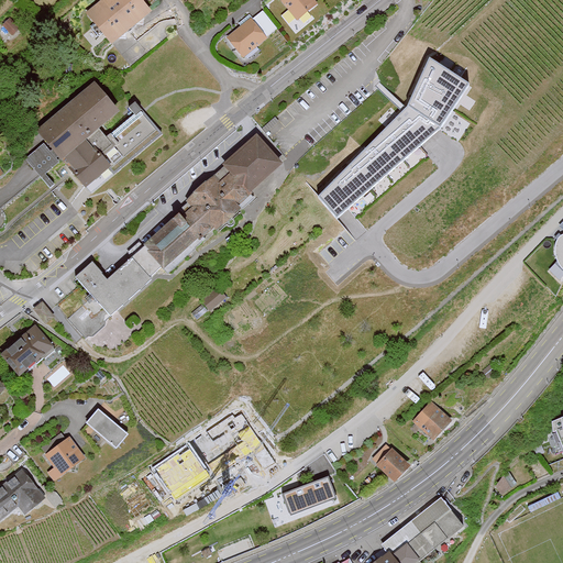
[(99,0),(88,10),(112,41),(152,10),(143,0),(99,0)]
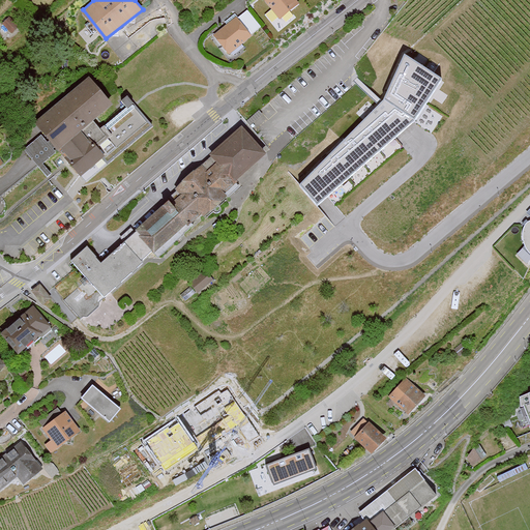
[(268,0),(282,18),(301,2),(299,0),(268,0)]
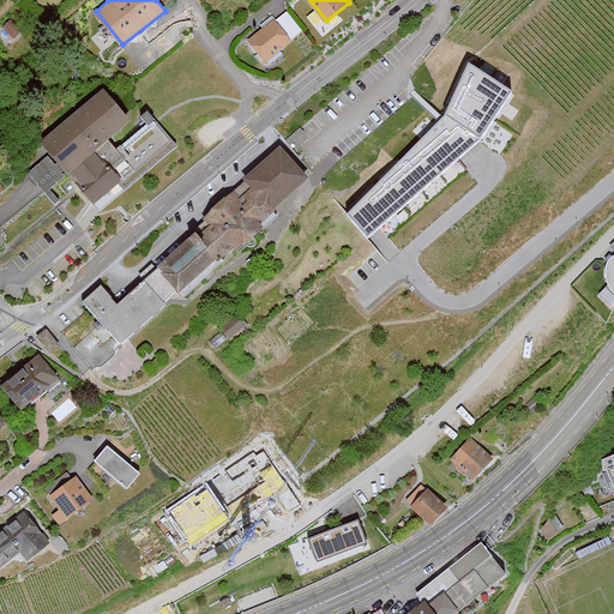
[(341,18),(336,13),(326,23),(313,11),(306,18),(324,36),(341,18)]
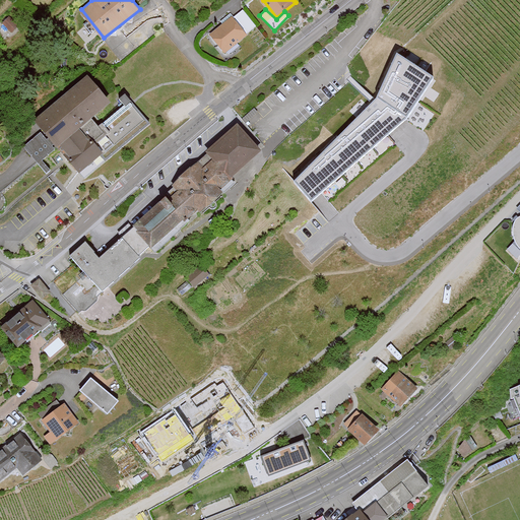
[(10,15),(3,22),(13,33),(20,24),(10,15)]
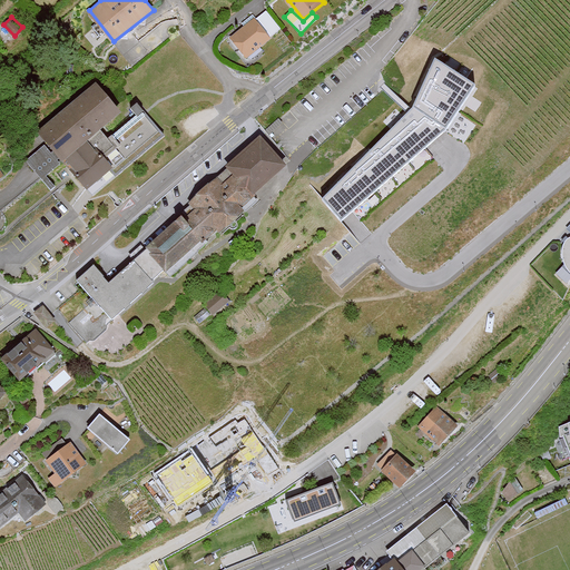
[(271,38),(256,19),(229,39),(244,58),(271,38)]
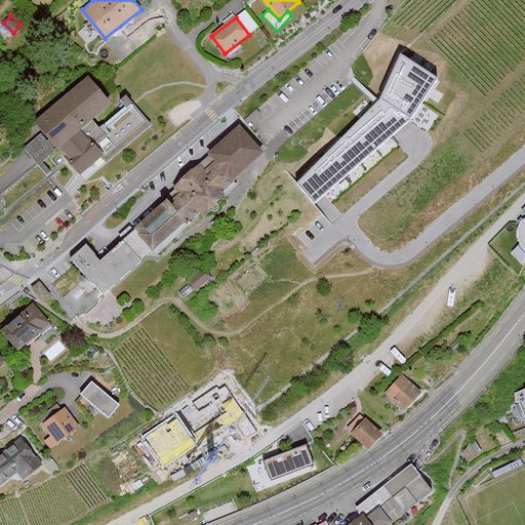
[(436,78),(400,54),(381,98),(297,183),(314,202),(410,119),(436,78)]
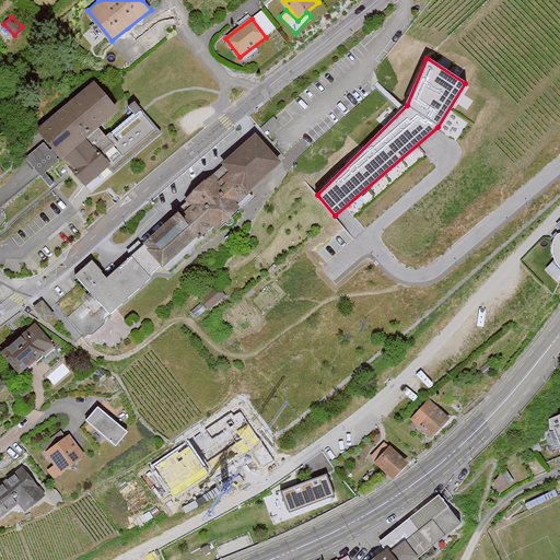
[(94,83),(37,129),(83,187),(109,165),(93,144),(105,135),(100,127),(118,112),(94,83)]
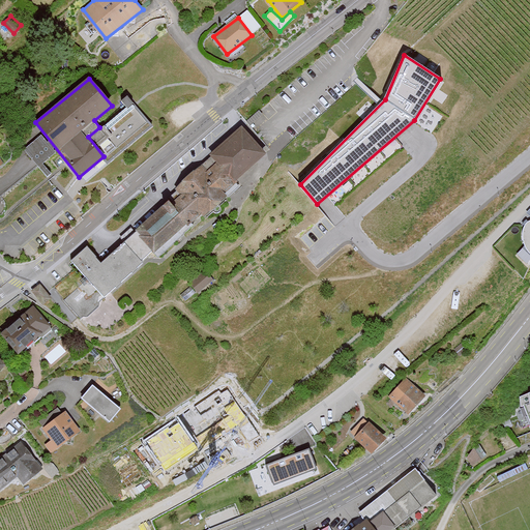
[(267,152),(244,127),(134,226),(138,230),(101,261),(89,246),(74,261),(89,278),(66,299),(83,318),(203,211),(206,214),(228,196),(224,190),(267,152)]
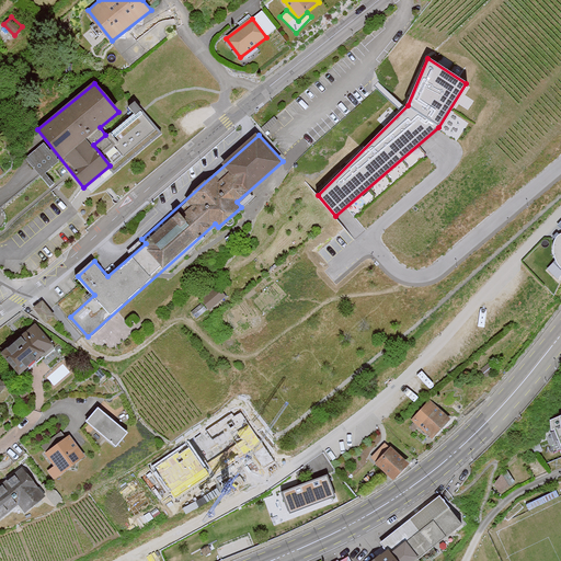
[(59,162),(42,142),(25,158),(50,184),(53,182),(45,174),(59,162)]
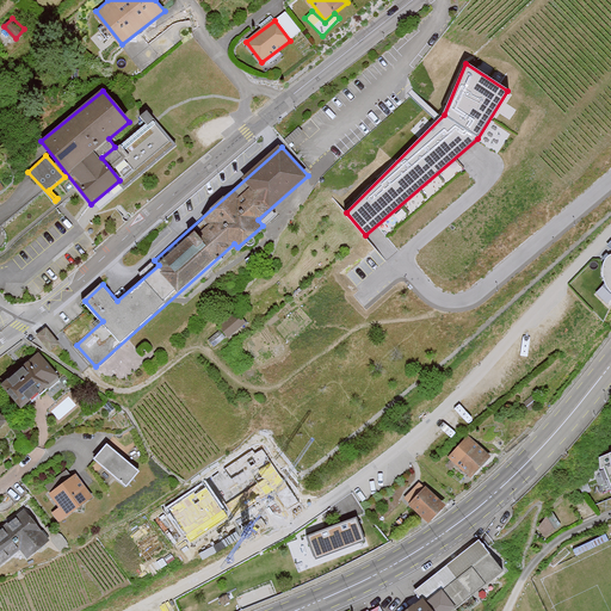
[(51,326),(41,335),(56,352),(66,343),(51,326)]
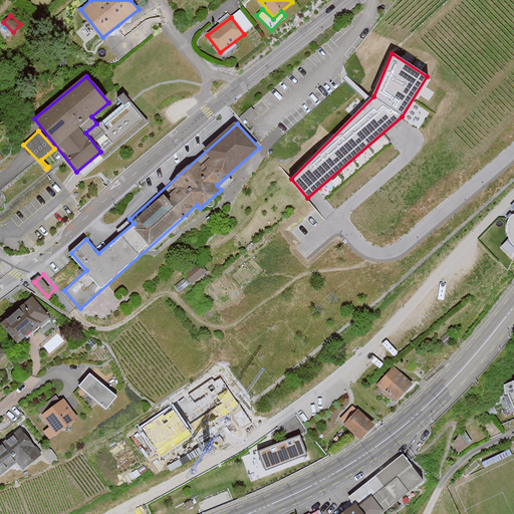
[(38,295),(7,322),(28,345),(58,318),(38,295)]
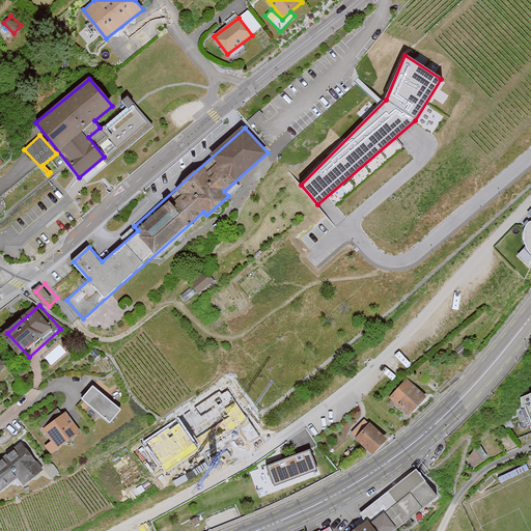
[(0,350),(0,382),(16,367),(0,350)]
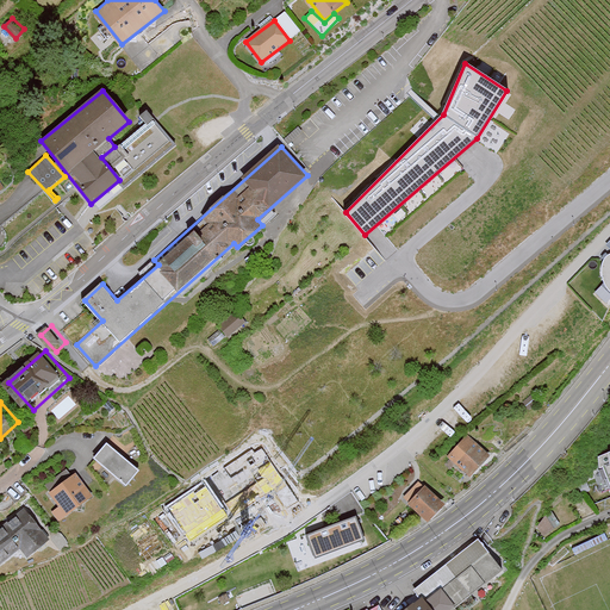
[(448,456),(468,478),(489,459),(468,437),(448,456)]
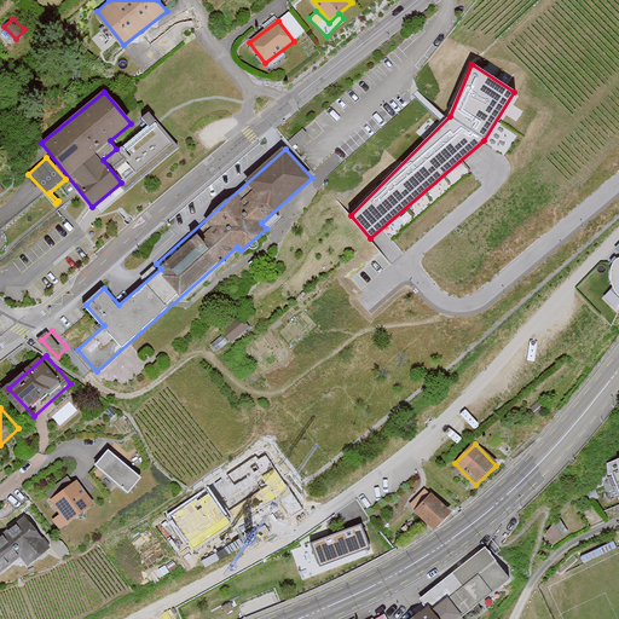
[(117,450),(106,466),(145,493),(157,478),(117,450)]
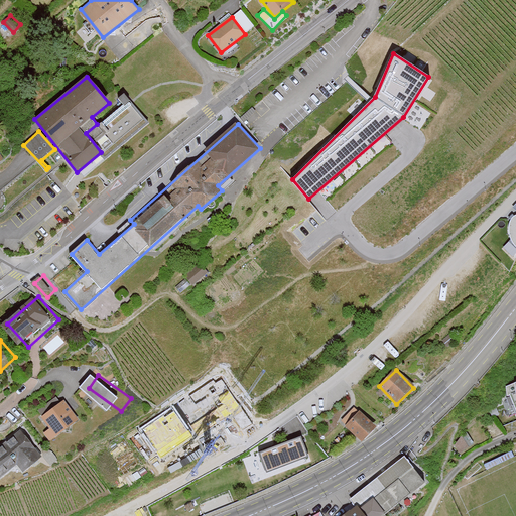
[(71,398),(50,415),(59,426),(53,431),(62,441),(89,420),(71,398)]
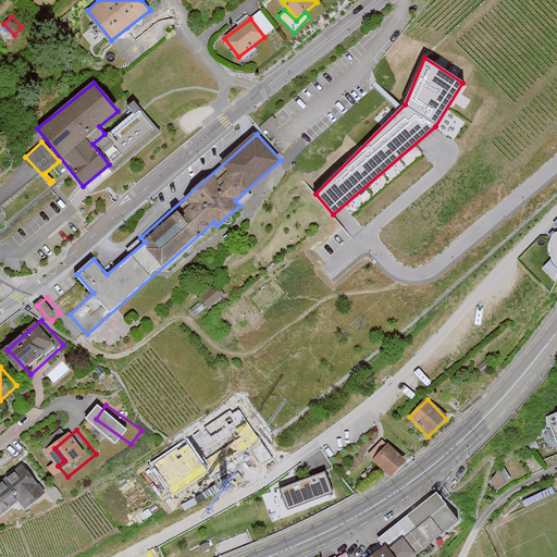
[(390,447),(372,462),(387,480),(405,465),(390,447)]
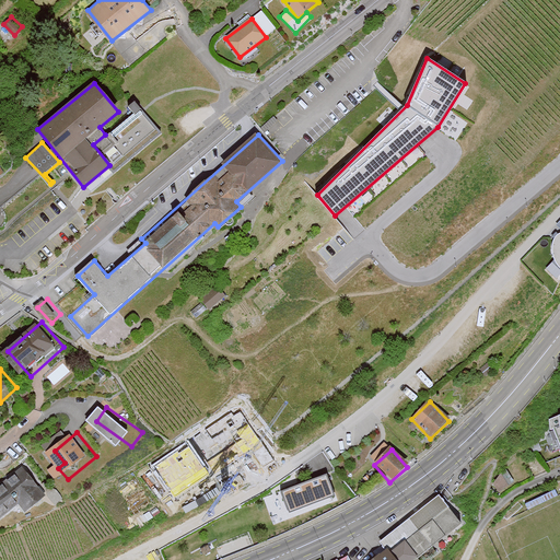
[(32,463),(0,490),(0,508),(10,520),(30,502),(39,512),(60,493),(32,463)]
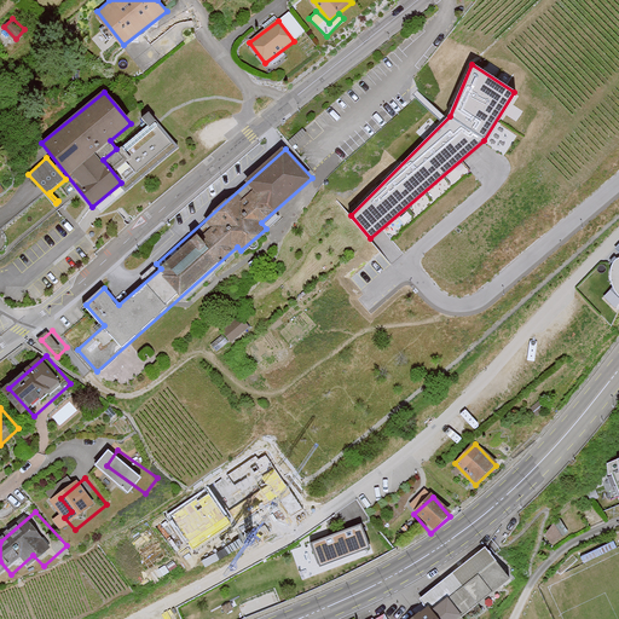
[(368,549),(360,526),(311,544),(319,566),(368,549)]
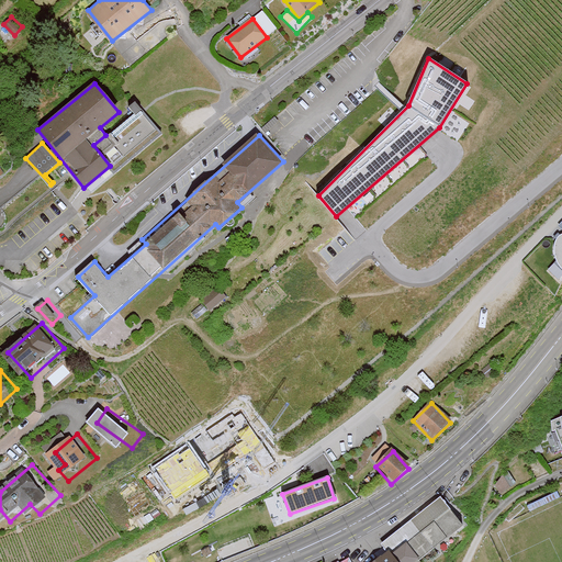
[(454,498),(394,543),(402,552),(388,561),(431,561),(476,529),(454,498)]
